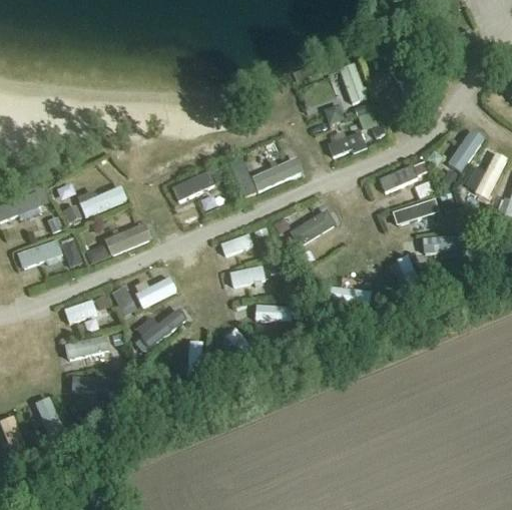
[(471,31),(458,38),(463,47),(476,41),(471,31)]
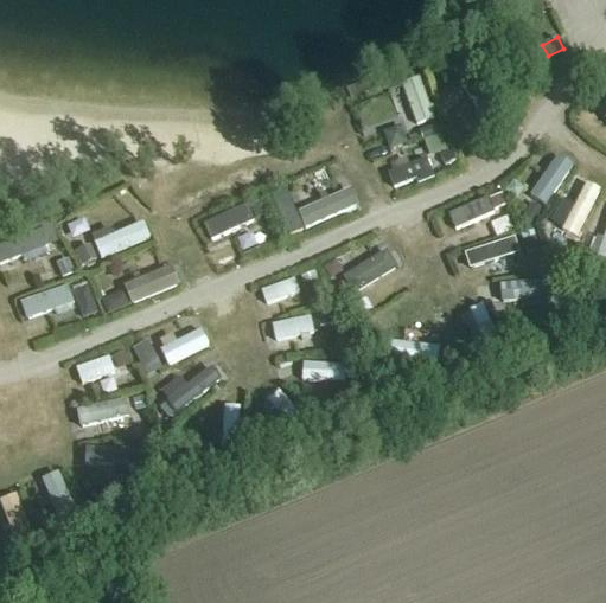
[(419,123),(438,114),(419,75),(400,84),(419,123)]
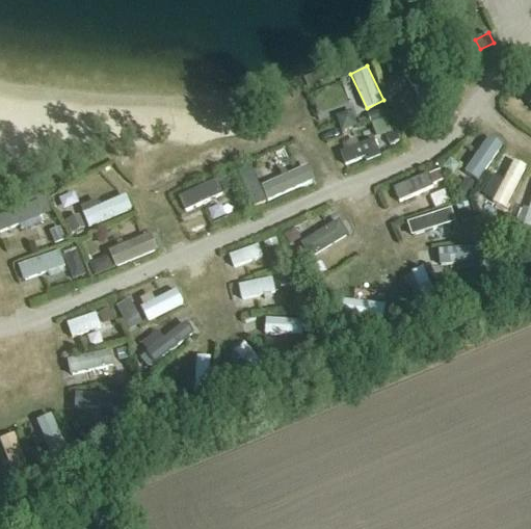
[(399,75),(386,84),(393,96),(406,85),(399,75)]
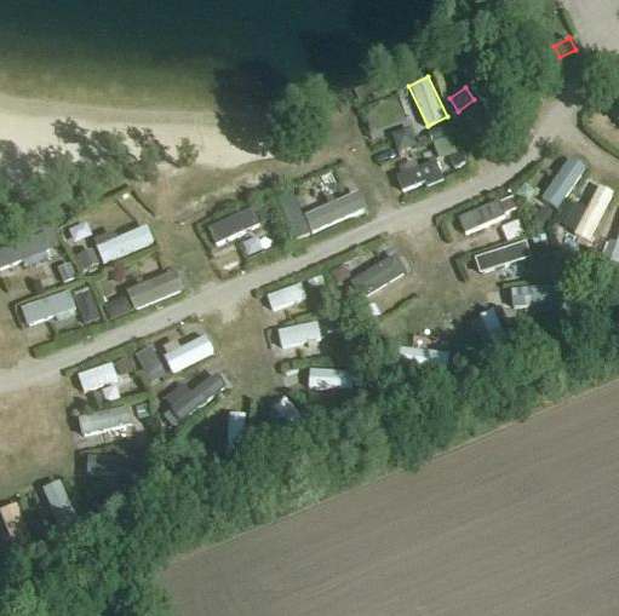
[(393,132),(397,149),(417,143),(411,126),(393,132)]
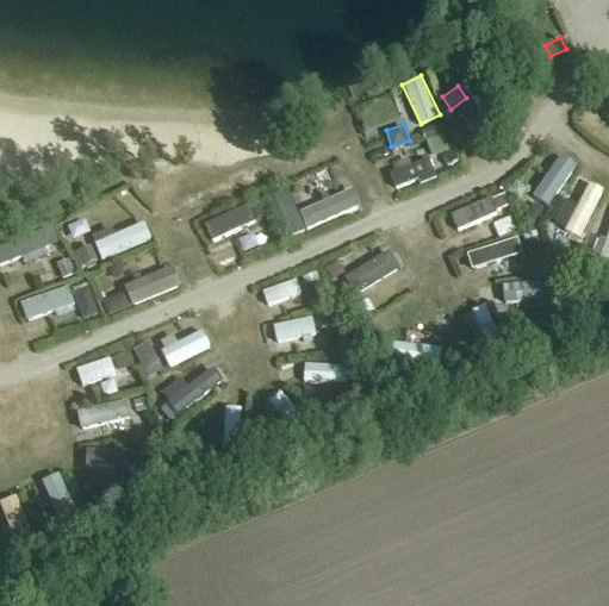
[(491,131),(482,138),(491,151),(501,144),(491,131)]
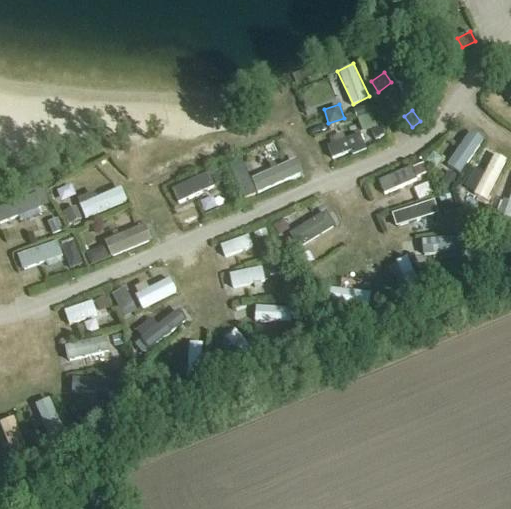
[(470,128),(447,163),(463,173),(485,138),(470,128)]
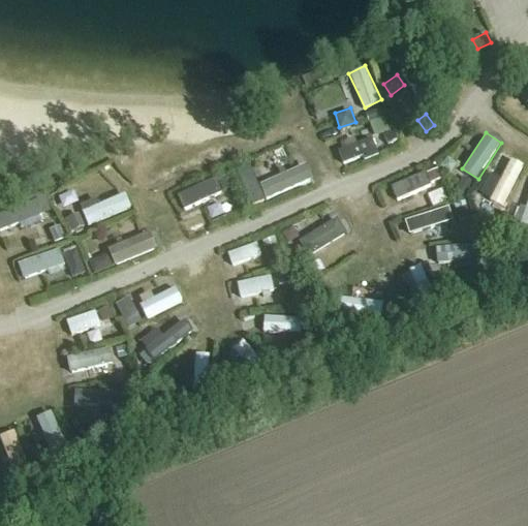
[(380,151),(374,134),(358,142),(355,135),(338,142),(346,164),(380,151)]
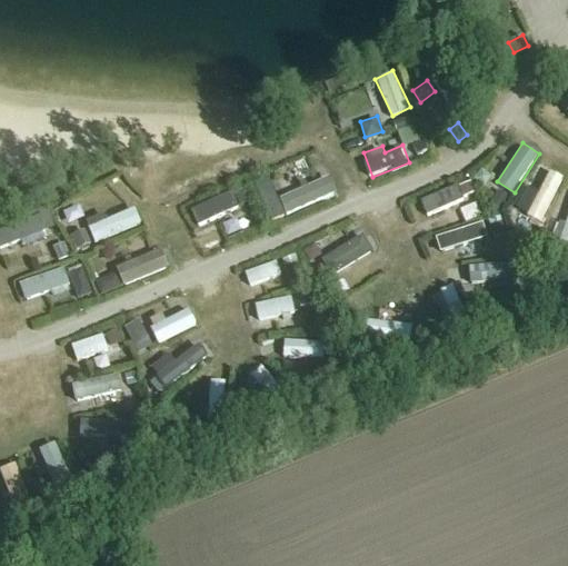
[(549,168),(532,196),(547,205),(564,176),(549,168)]
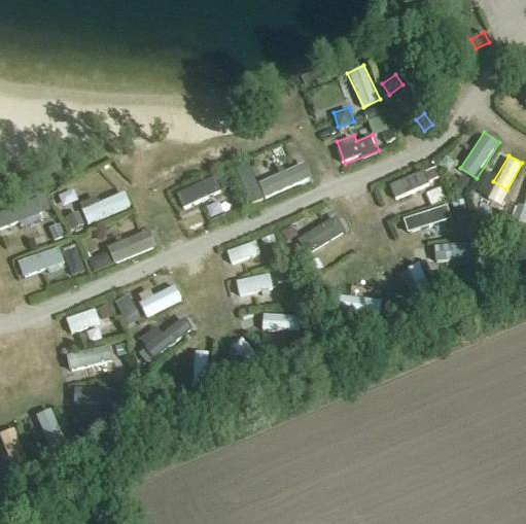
[(266,177),(273,195),(307,180),(301,164),(266,177)]
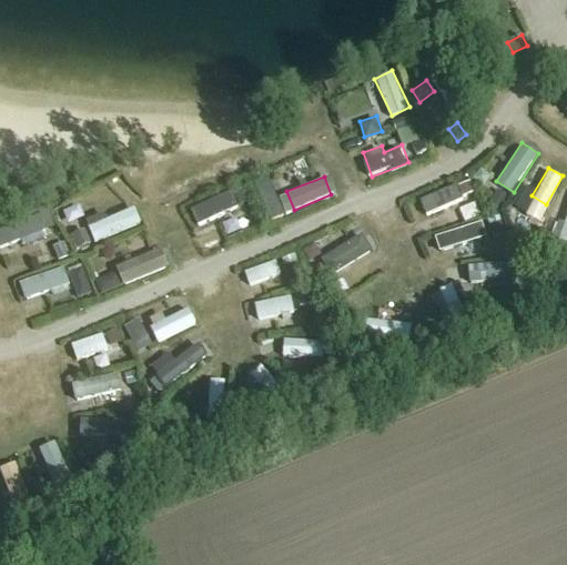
[(471,182),(459,187),(464,198),(475,193),(471,182)]
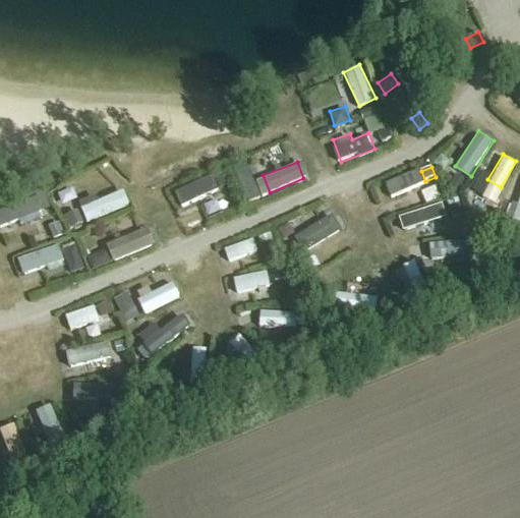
[(180,207),(218,188),(211,173),(173,191),(180,207)]
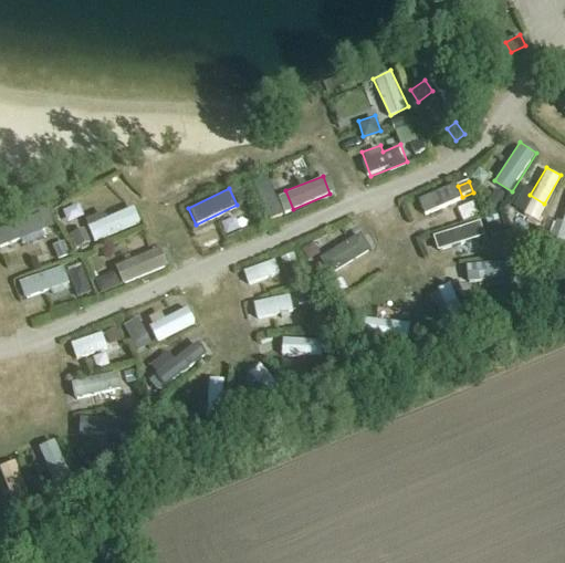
[(244,188),(234,191),(239,201),(249,198),(244,188)]
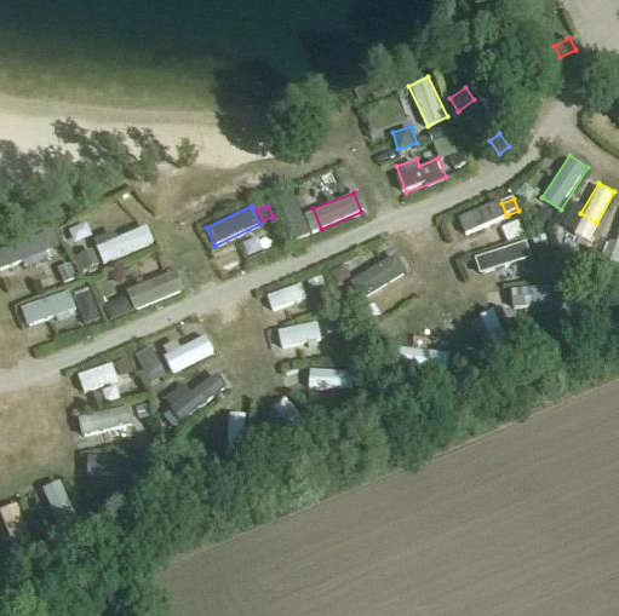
[(544,207),(534,220),(546,230),(557,217),(544,207)]
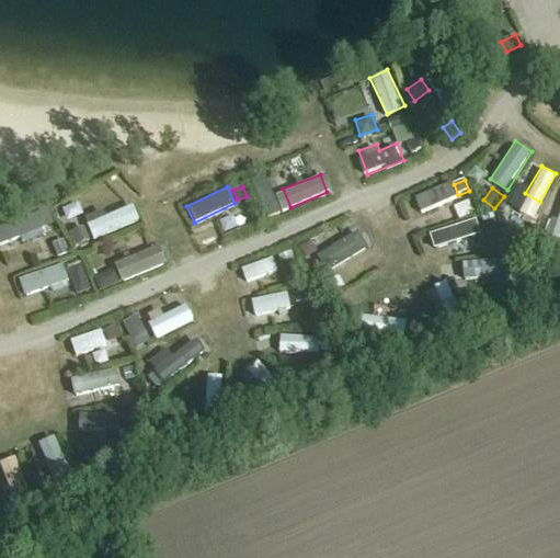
[(94,239),(140,219),(132,200),(86,219),(94,239)]
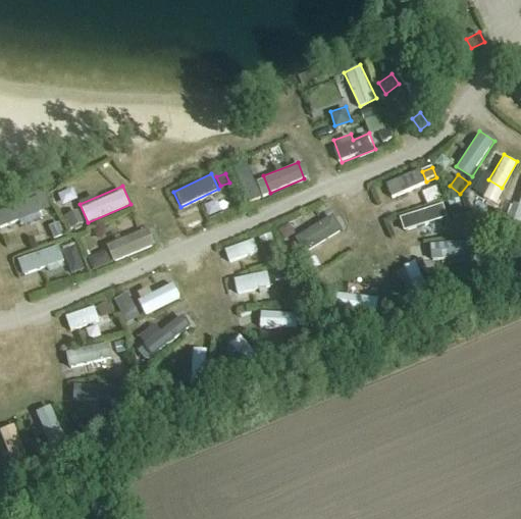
[(460,197),(452,199),(455,213),(464,210),(460,197)]
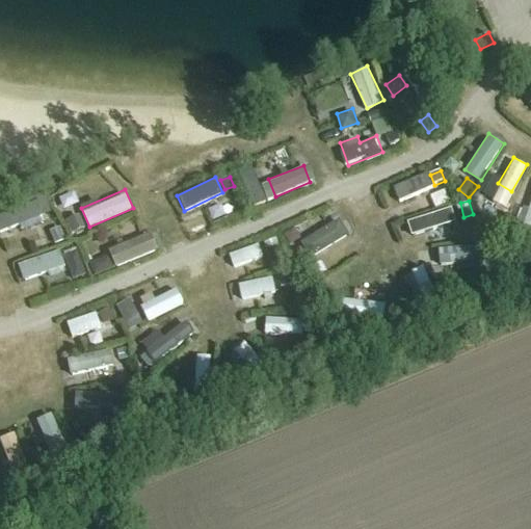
[(0,218),(5,230),(41,214),(34,202),(0,217),(0,218)]
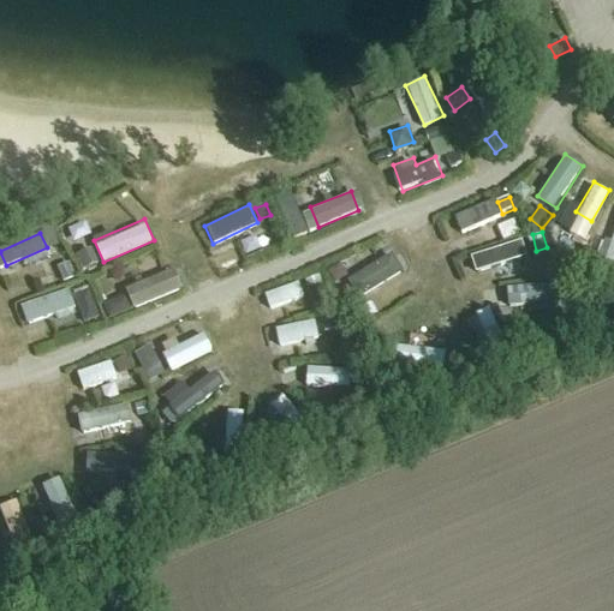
[(477,273),(531,252),(525,235),(471,256),(477,273)]
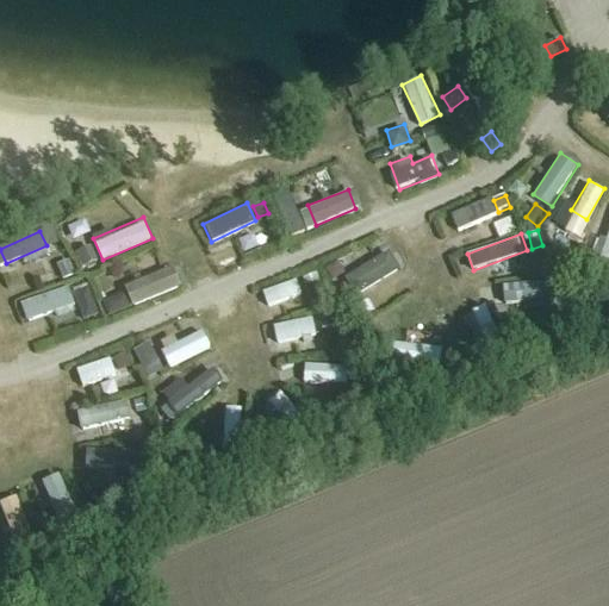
[(91,247),(76,252),(82,267),(97,261),(91,247)]
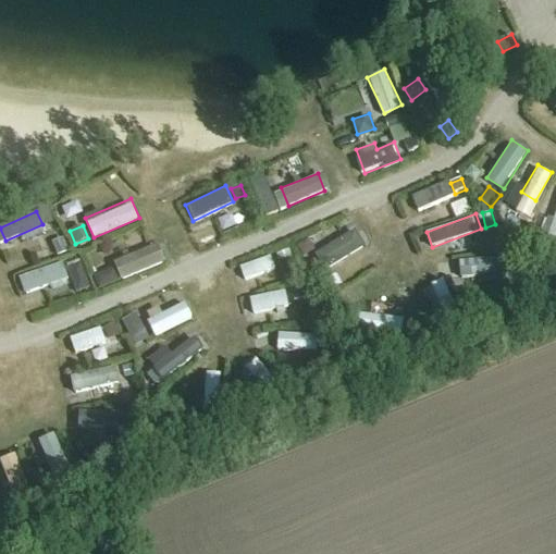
[(314,250),(325,269),(366,245),(356,228),(314,250)]
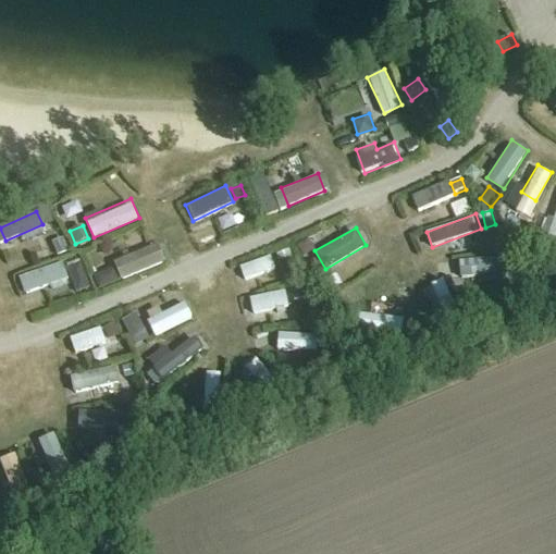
[(63,238),(52,243),(57,255),(69,250),(63,238)]
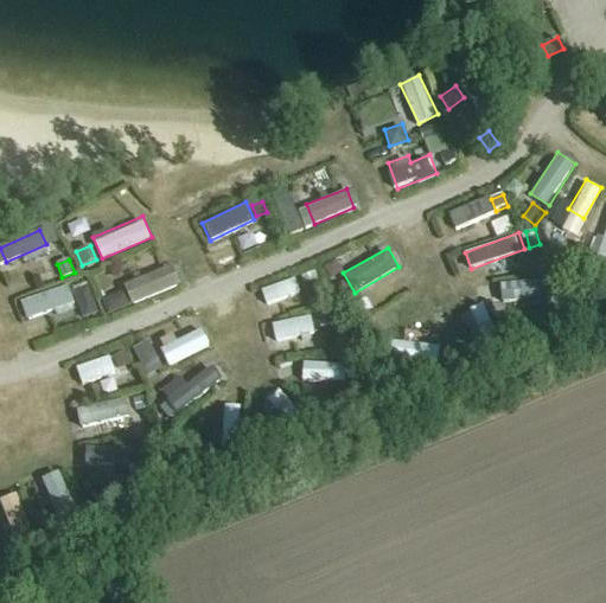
[(123,283),(132,303),(180,282),(172,262),(123,283)]
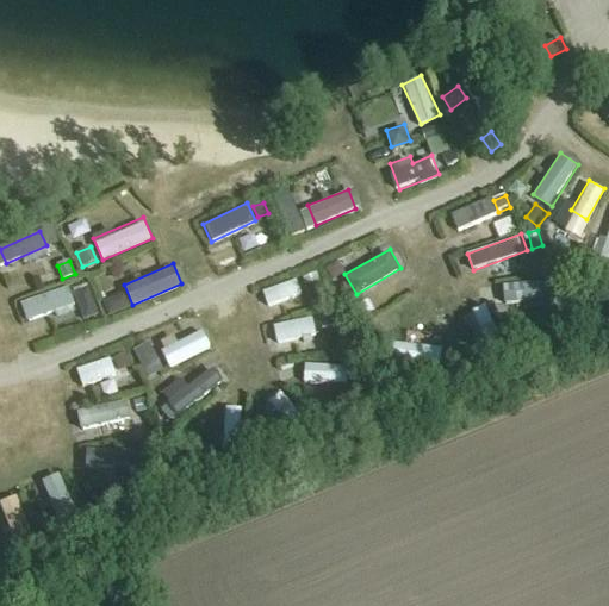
[(317,273),(304,277),(308,287),(321,282),(317,273)]
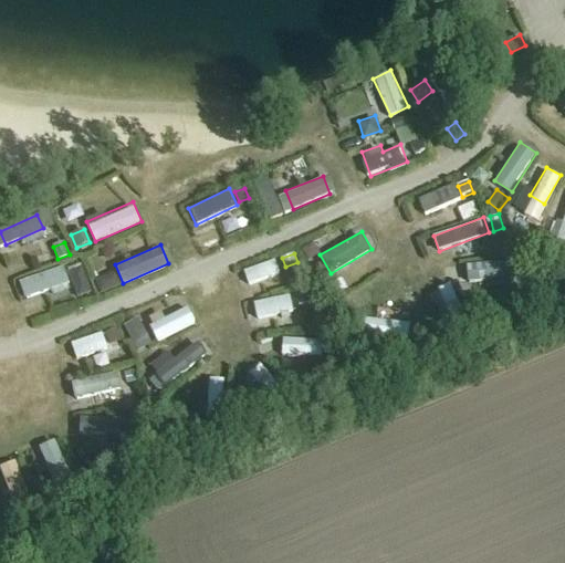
[(278,257),(243,270),(249,284),(284,271),(278,257)]
